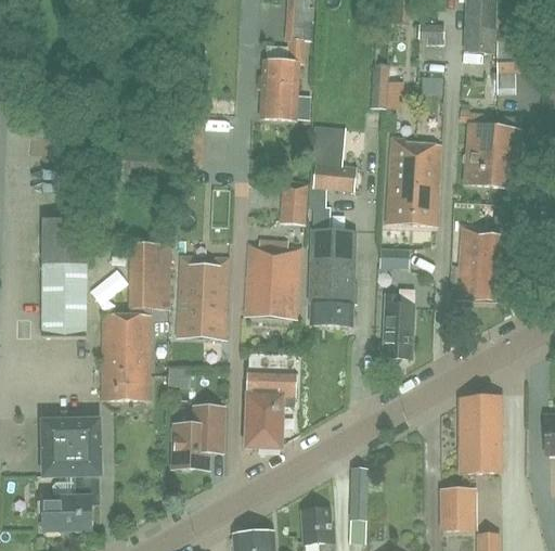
[(286,0),(284,39),(288,39),(287,61),(262,60),(261,76),(258,75),(257,87),(261,87),(260,117),(295,118),(295,117),(307,118),(308,95),(296,94),(298,62),(301,62),(302,39),(310,39),(313,5),(309,4),(309,0),(286,0)]
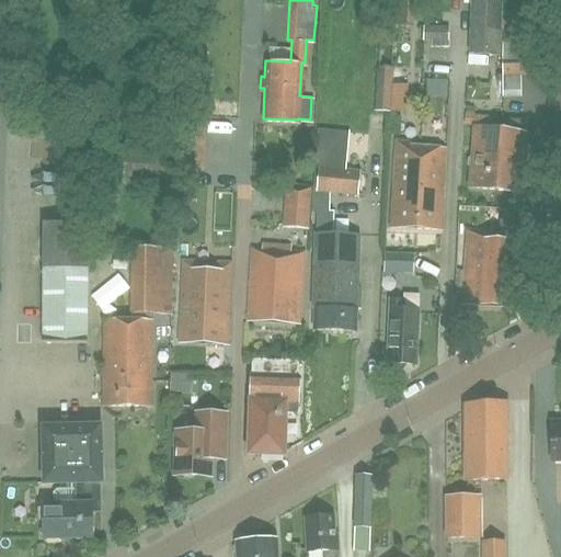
[(470,0),(468,53),(500,54),(502,0),(470,0)]
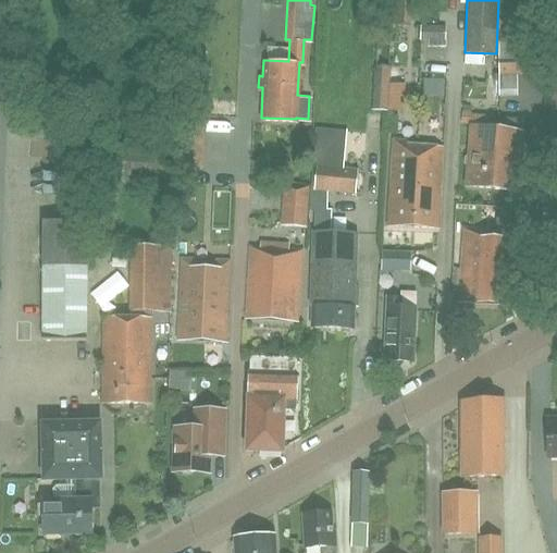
[(428,42),(446,44),(446,37),(445,37),(445,23),(420,22),(419,38),(428,38),(428,42)]
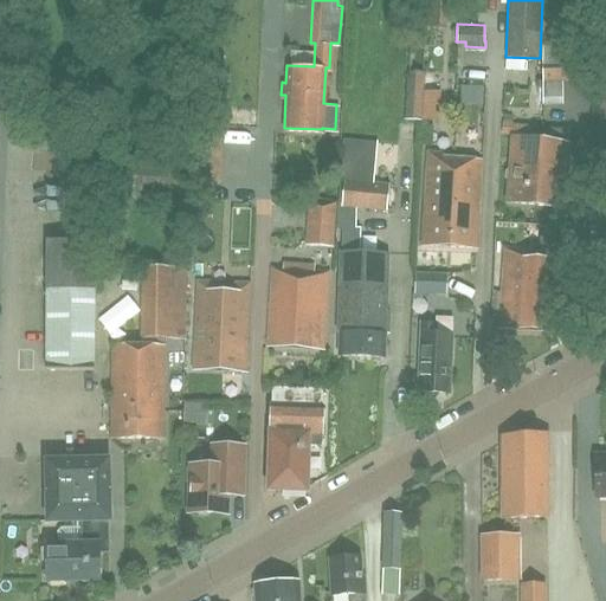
[(543,30),(542,78),(562,78),(568,78),(568,32),(568,30),(543,30)]
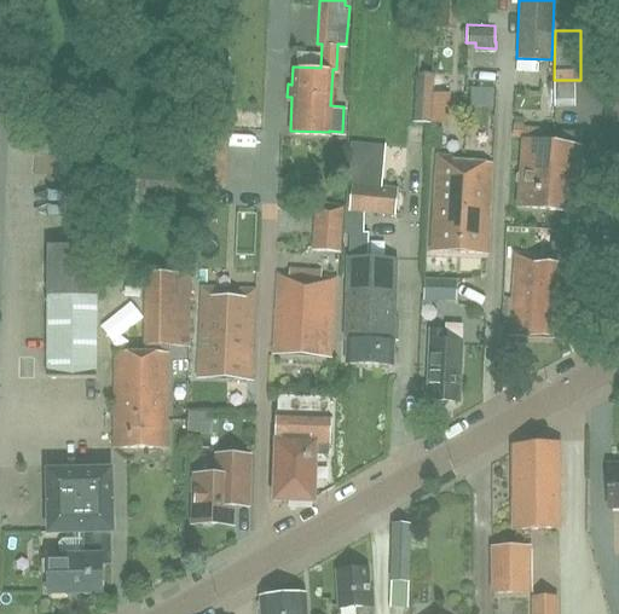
[(431,120),(432,90),(433,70),(416,69),(412,119),(431,120)]
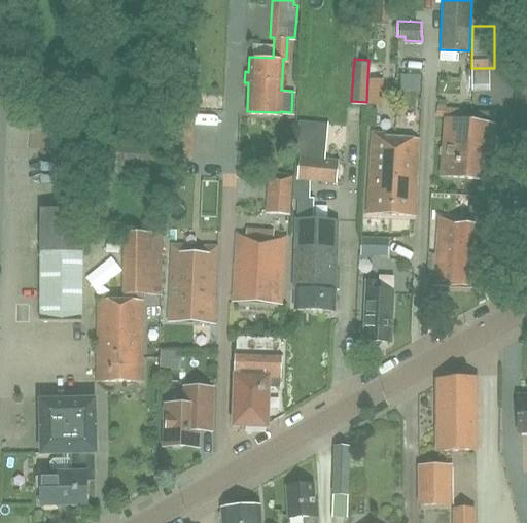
[(382,103),(383,77),(367,76),(366,102),(382,103)]
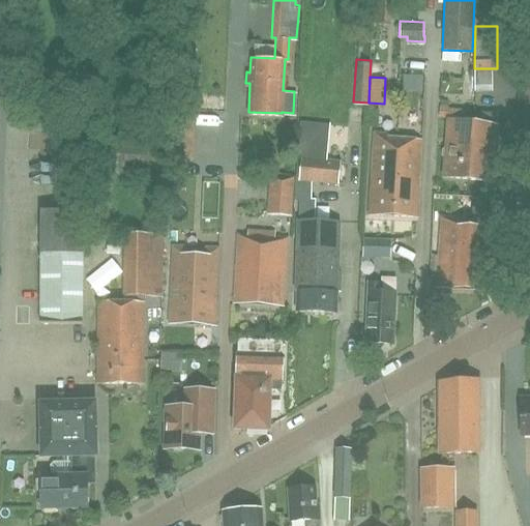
[(472,119),(468,176),(493,178),(499,111),(483,109),(482,120),(472,119)]
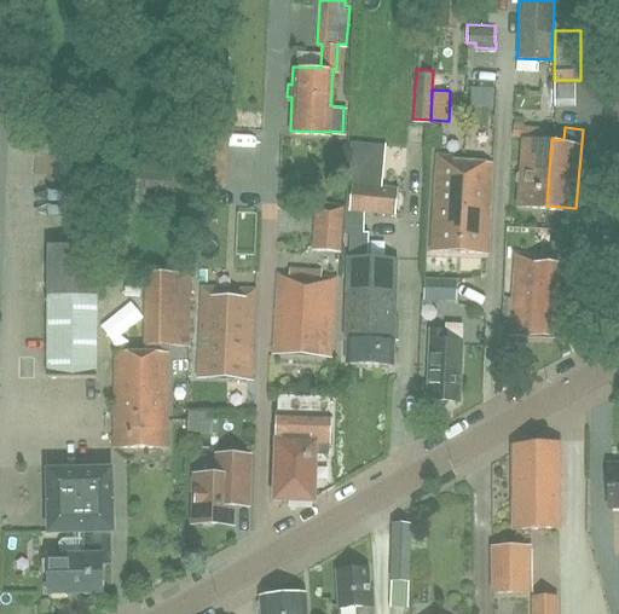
[(518,181),(516,203),(547,206),(551,139),(522,137),(519,168),(516,171),(515,179),(518,181)]
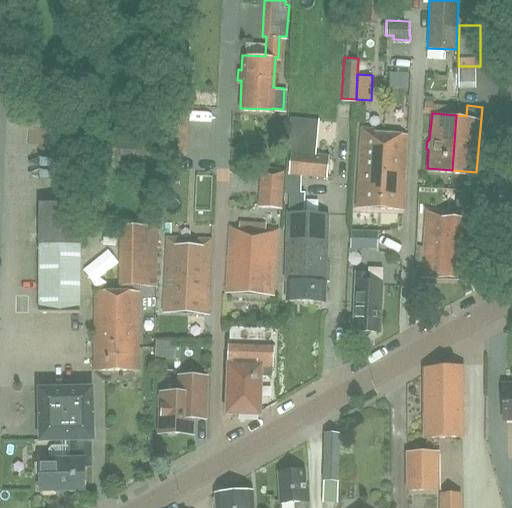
[(379,205),(384,131),(373,130),(373,127),(361,126),(357,204),(379,205)]
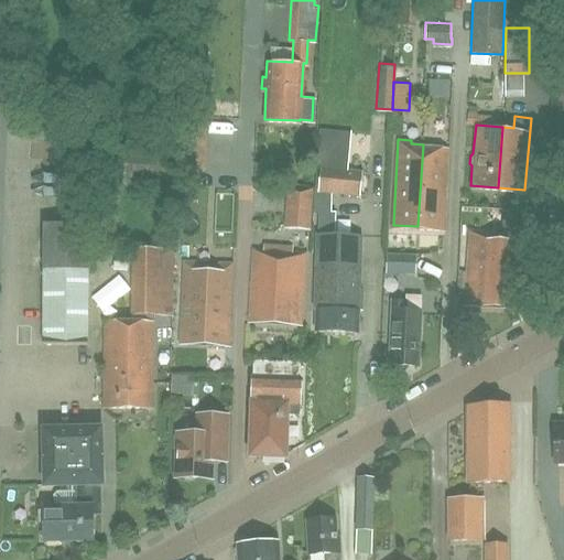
[(347,168),(349,146),(318,142),(314,184),(314,190),(334,191),(360,193),(362,169),(347,168)]
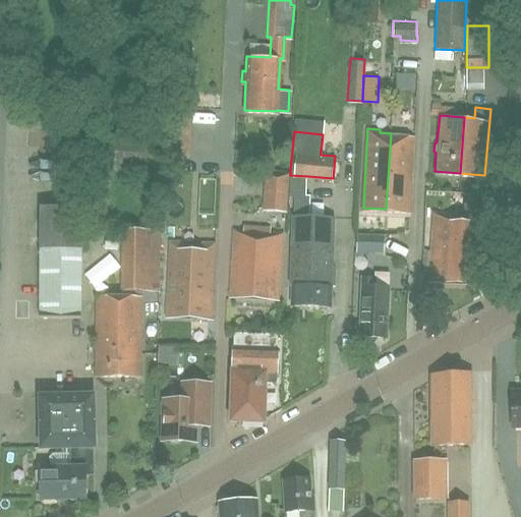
[(391,133),(386,209),(409,210),(412,134),(401,133),(391,133)]
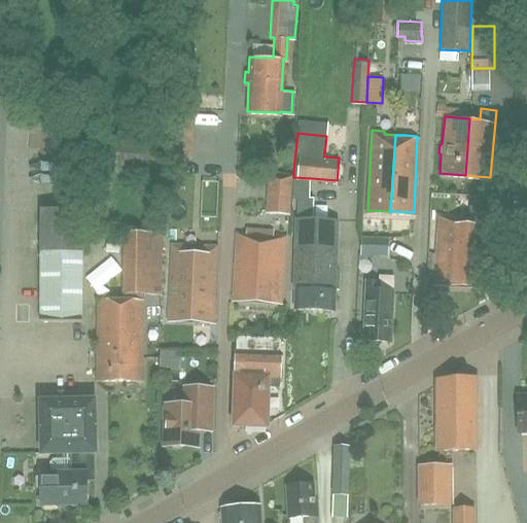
[(268,173),(266,207),(286,208),(288,175),(268,173)]
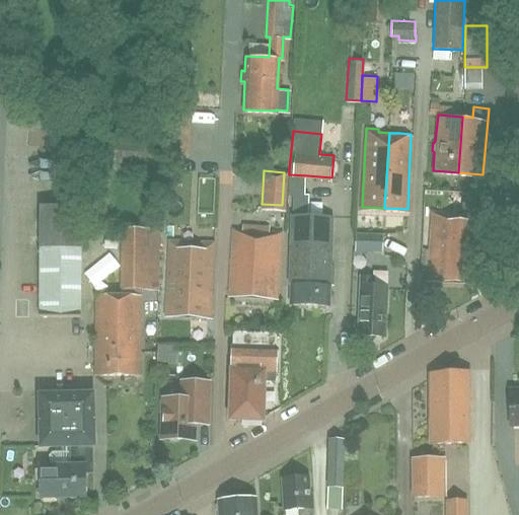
[(289,301),(309,302),(328,303),(329,283),(332,283),(332,265),(330,265),(331,214),(312,213),(307,213),(307,195),(306,195),(292,194),(292,213),(290,213),(288,282),(289,282),(289,301)]
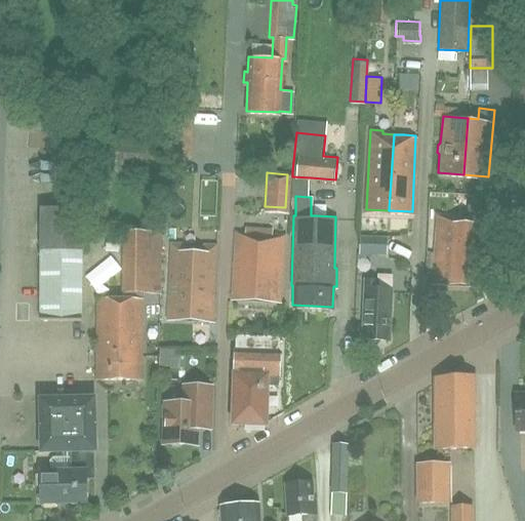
[(82,206),(40,206),(40,318),(81,318),(82,206)]
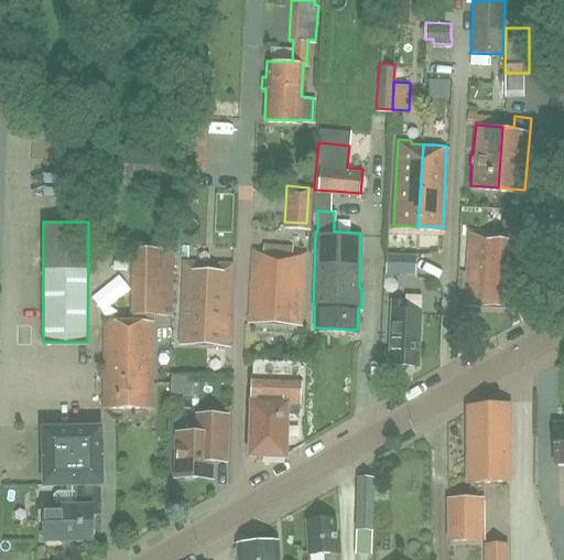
[(464,290),(463,303),(492,303),(521,304),(525,234),(525,232),(511,230),(487,229),(468,228),(465,269),(464,290)]
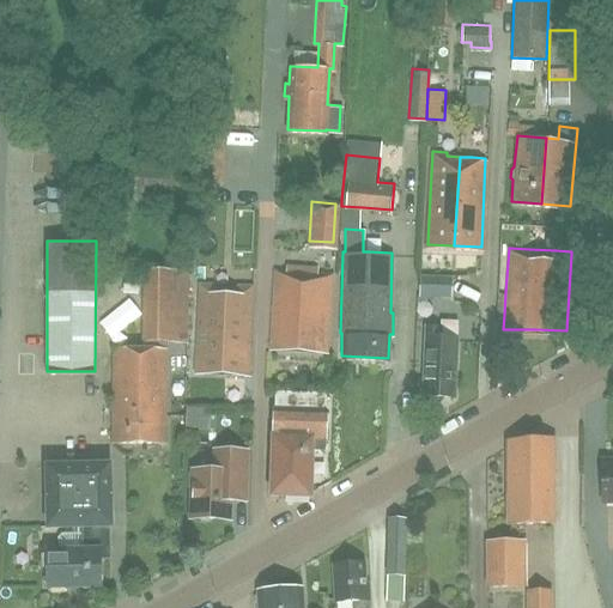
[(286,263),(286,269),(274,268),(269,342),(327,346),(332,272),(316,271),(316,265),(286,263)]
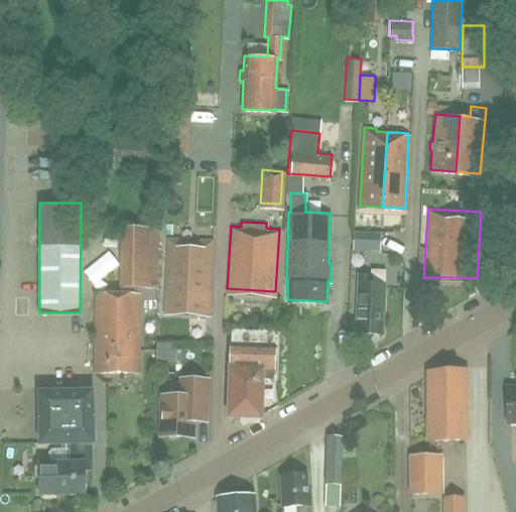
[(141,285),(158,286),(159,225),(120,225),(119,285),(123,285),(123,292),(95,291),(94,370),(138,371),(139,292),(141,292),(141,285)]
